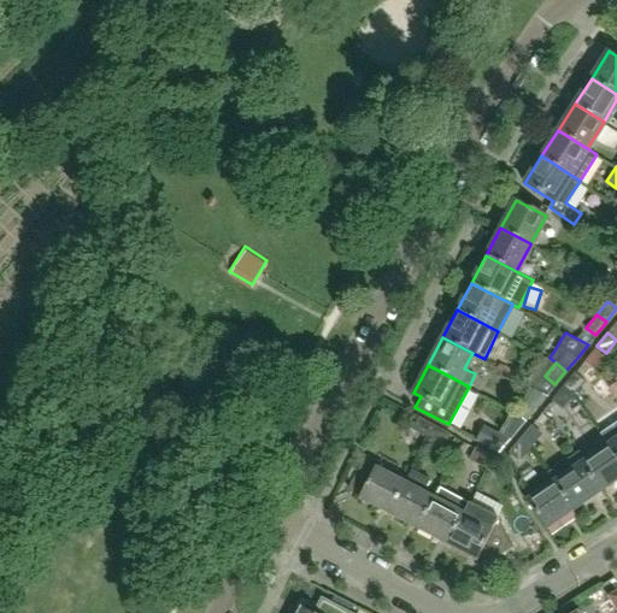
[(574,393),(585,379),(575,371),(564,384),(574,393)]
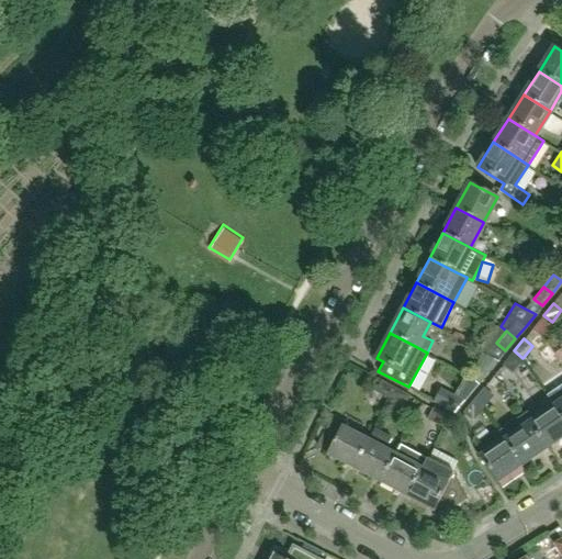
[(513,369),(523,358),(514,350),(504,362),(513,369)]
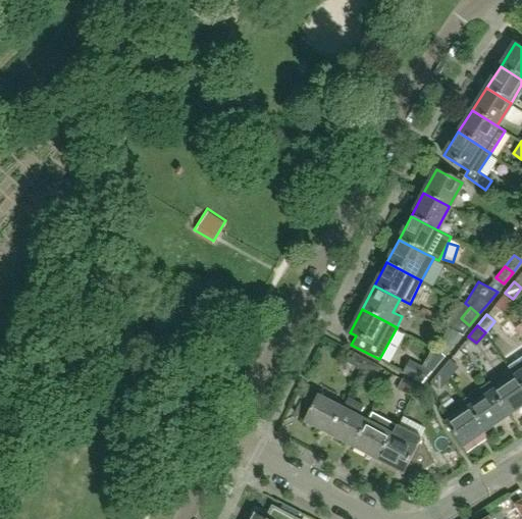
[(445,355),(454,344),(446,338),(436,349),(445,355)]
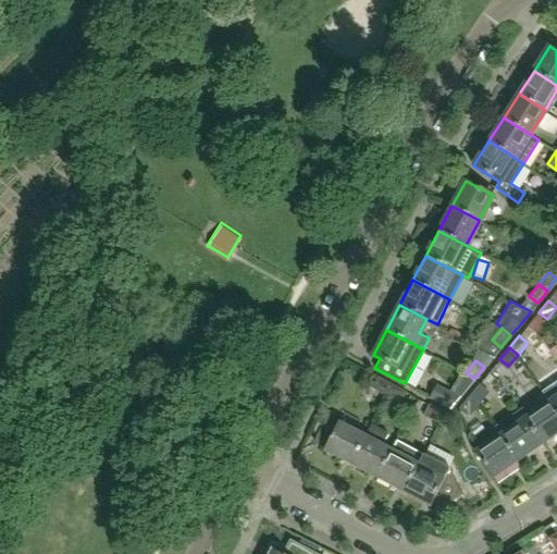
[(465,391),(474,379),(466,372),(456,384),(465,391)]
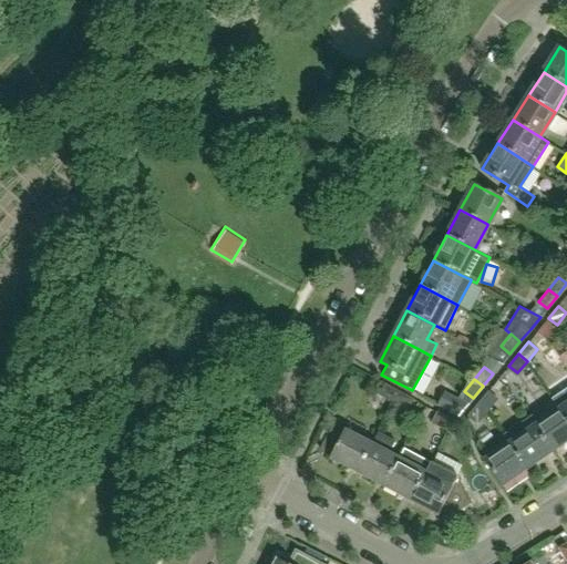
[(393,400),(398,390),(384,382),(379,392),(393,400)]
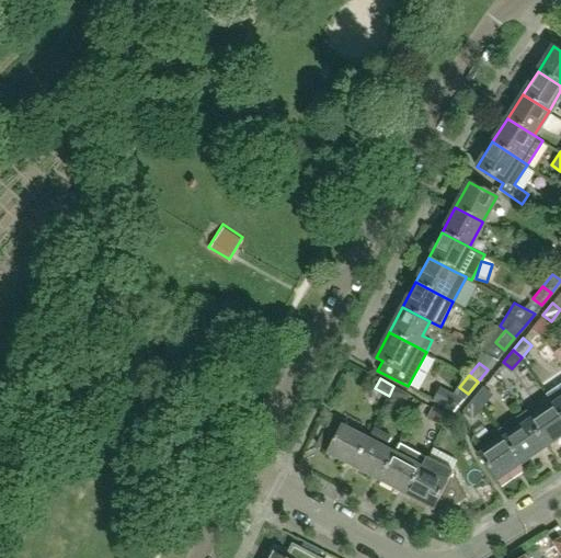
[(402,402),(408,393),(393,386),(389,396),(402,402)]
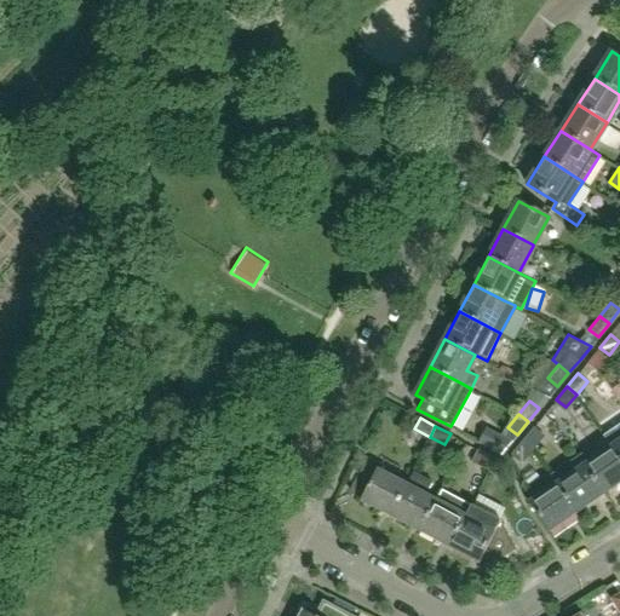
[(512,439),(486,426),(478,441),(501,453),(512,439)]
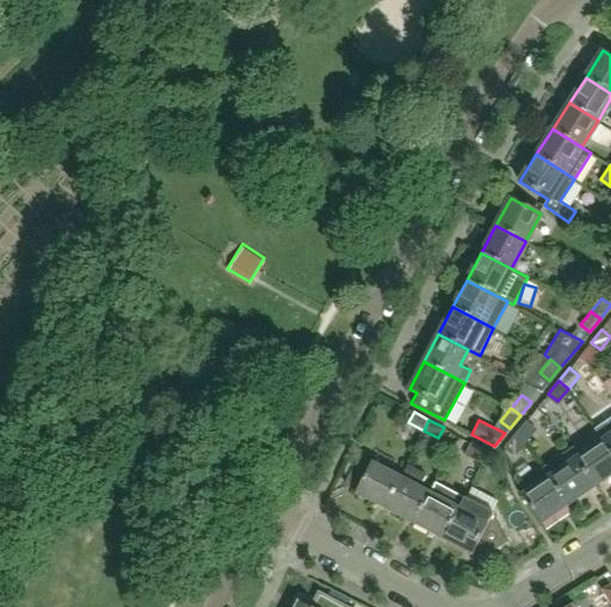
[(525,440),(536,427),(526,420),(516,432),(525,440)]
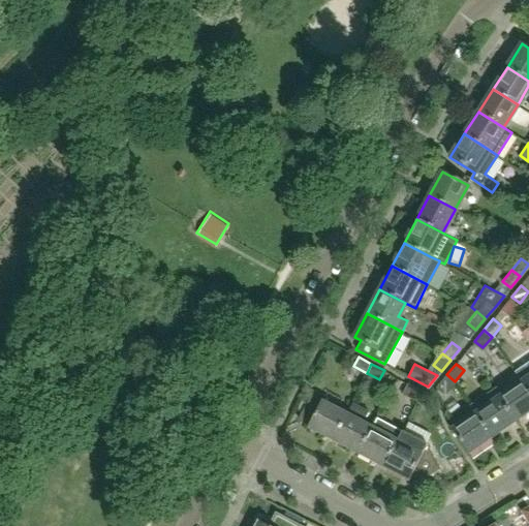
[(445,393),(455,381),(446,374),(437,385),(445,393)]
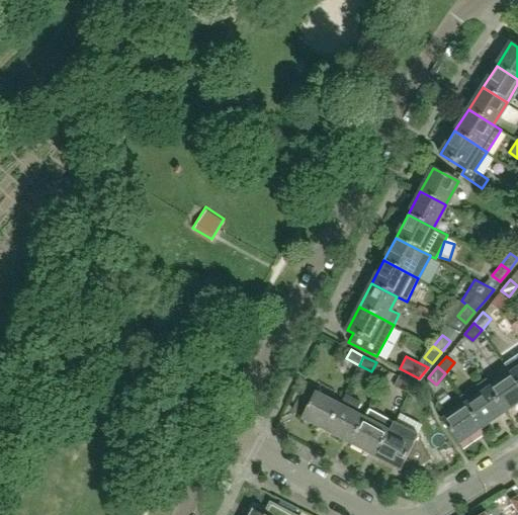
[(517,402),(517,382),(510,371),(487,388),(504,412),(517,402)]
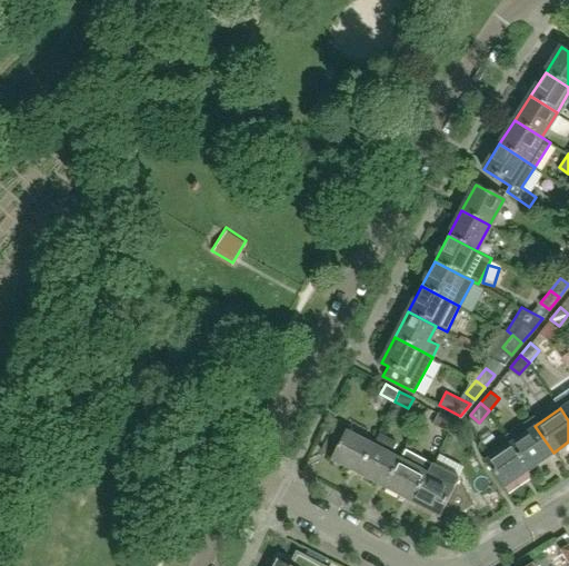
[(452,419),(438,411),(432,421),(447,428),(452,419)]
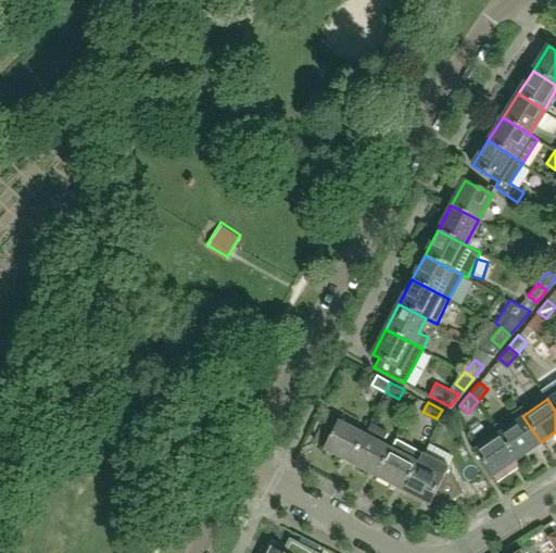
[(541,442),(522,416),(517,407),(493,425),(498,432),(517,459),(541,442)]
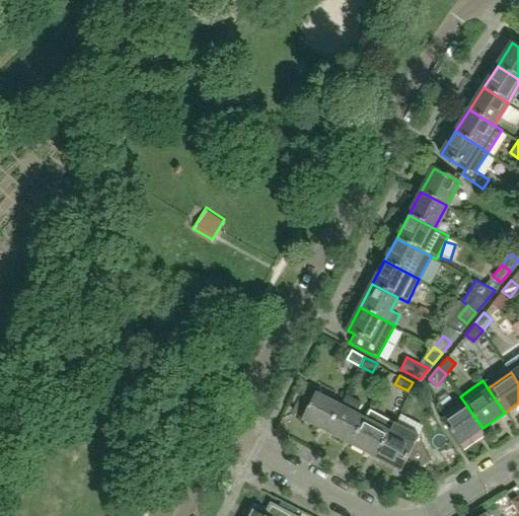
[(420,397),(425,388),(413,382),(408,390),(420,397)]
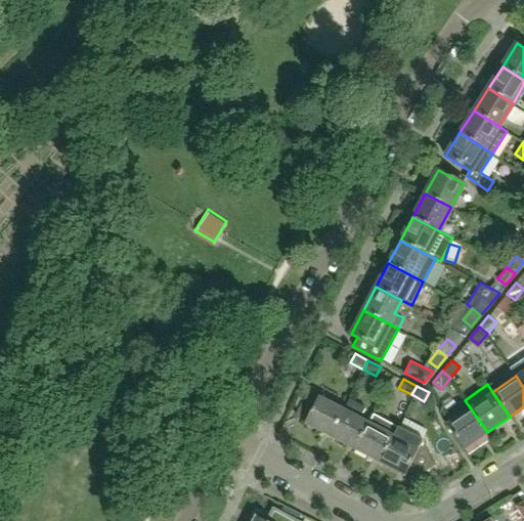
[(343,409),(334,404),(339,394),(324,387),(319,396),(306,389),(295,413),(306,418),(304,422),(330,435),(343,409)]
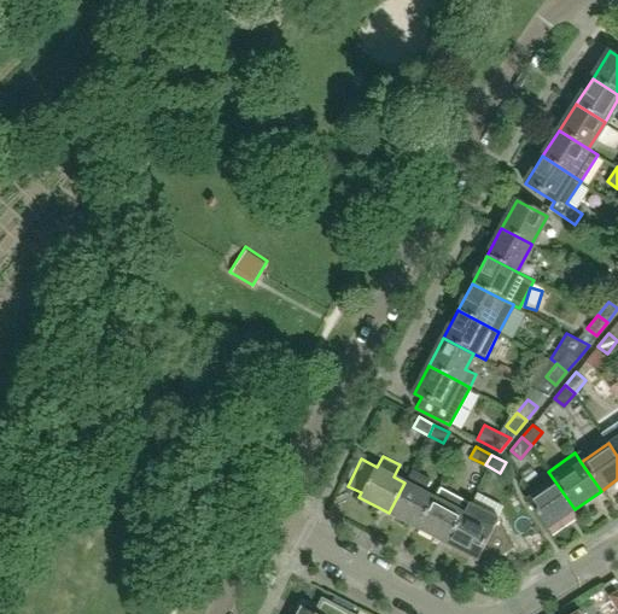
[(418,528),(435,498),(423,491),(430,478),(412,469),(404,483),(389,513),(418,528)]
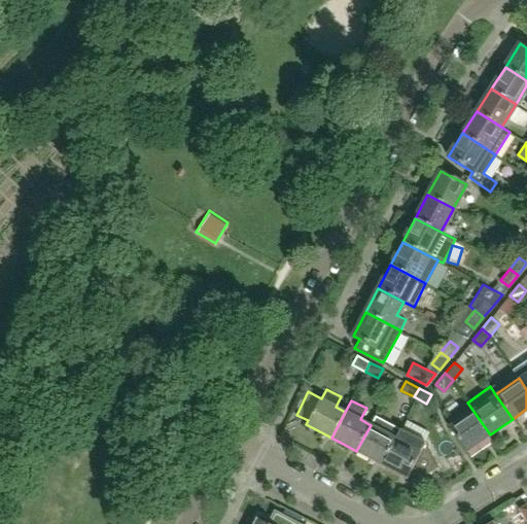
[(490,434),(472,410),(449,425),(466,451),(490,434)]
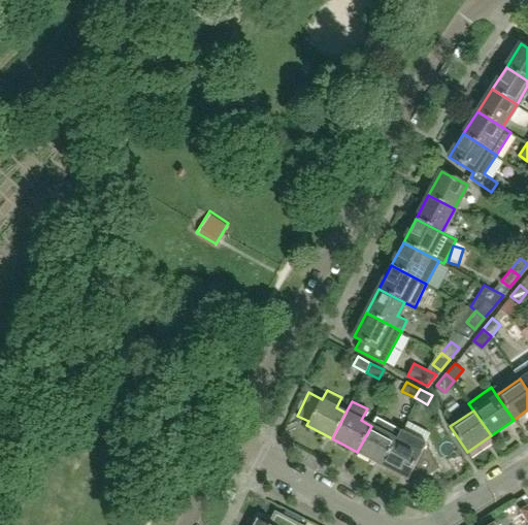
[(376,417),(371,426),(357,452),(382,465),(396,438),(401,429),(376,417)]
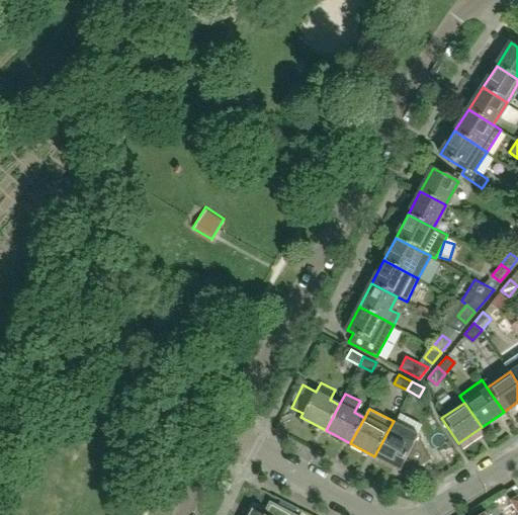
[(418,434),(394,421),(389,430),(374,456),(400,469),(405,459),(417,465),(431,458),(418,434)]
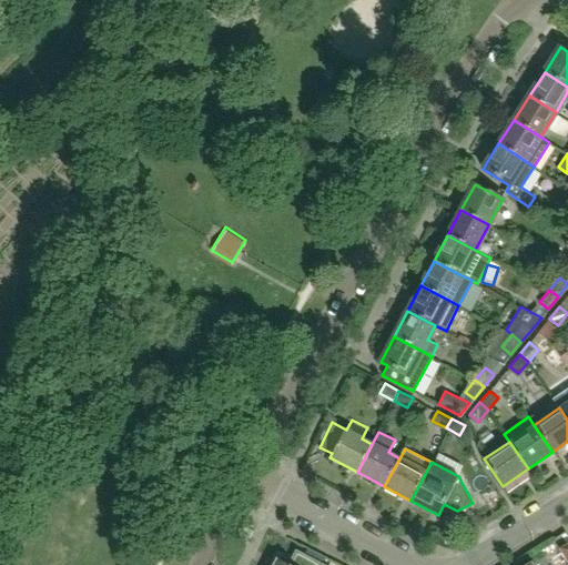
[(275,558),(271,564),(323,564),(294,550),(286,564),(275,558)]
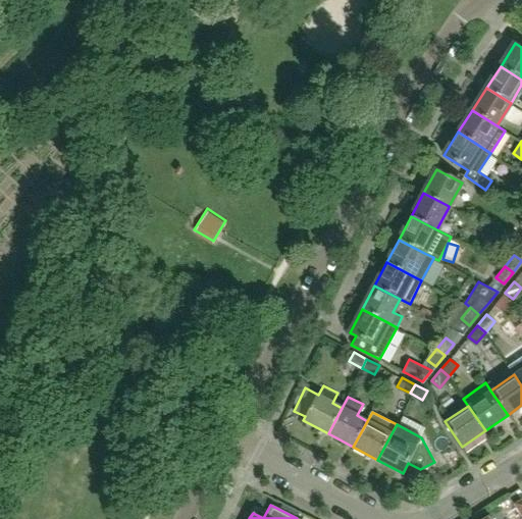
All buildings are outlined.
